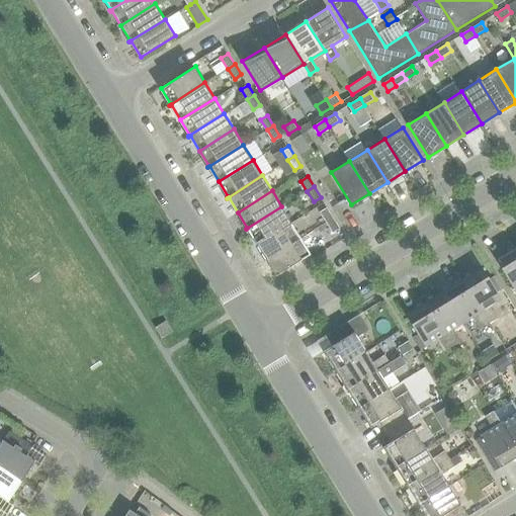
[(257,244),(291,222),(281,206),(246,229),(246,230),(248,229),(257,244)]
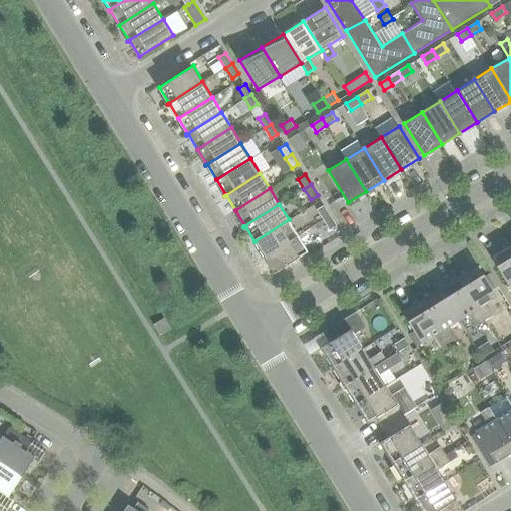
[(323,219),(330,215),(324,205),(317,209),(323,219)]
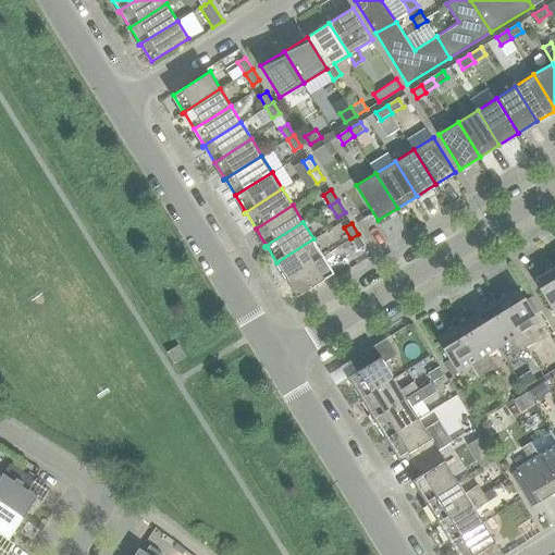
[(365,245),(358,234),(350,238),(357,249),(365,245)]
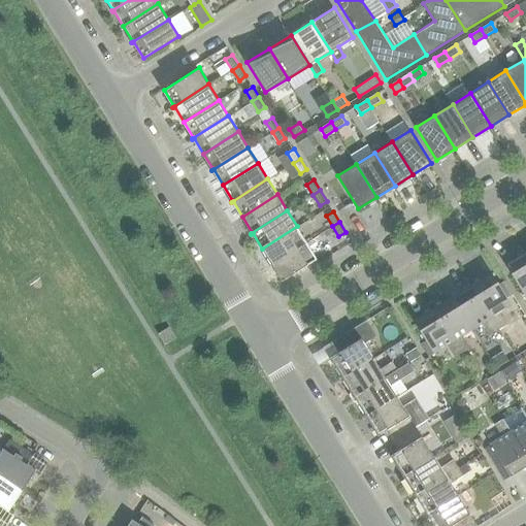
[(269,264),(270,265),(306,241),(297,226),(262,249),(271,263),(269,264)]
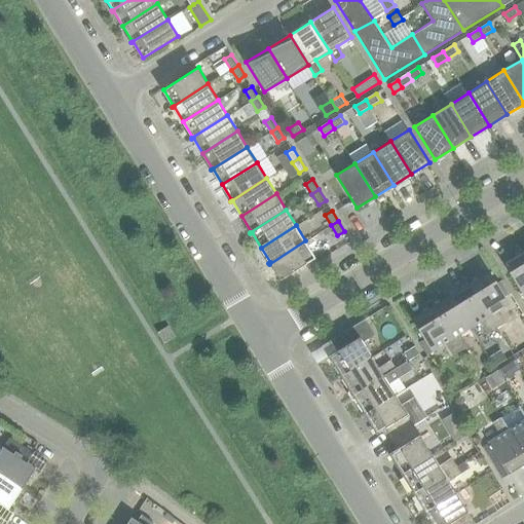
[(315,258),(305,240),(269,264),(271,263),(281,279),(315,258)]
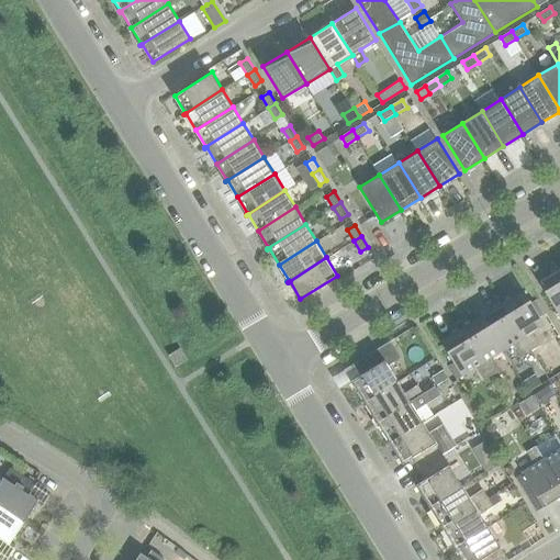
[(559,267),(538,280),(559,312),(559,267)]
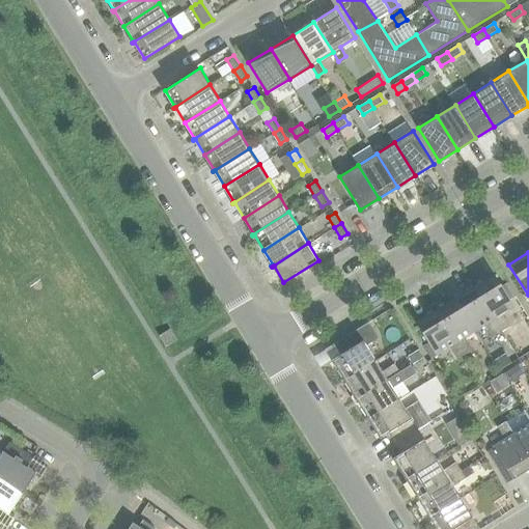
[(495,273),(474,285),(502,330),(510,325),(503,312),(514,305),(495,273)]
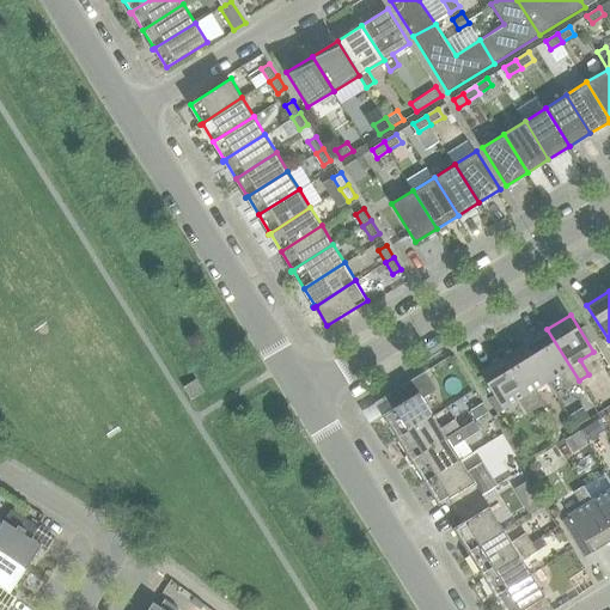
[(579,380),(547,329),(525,342),(548,380),(561,372),(569,386),(579,380)]
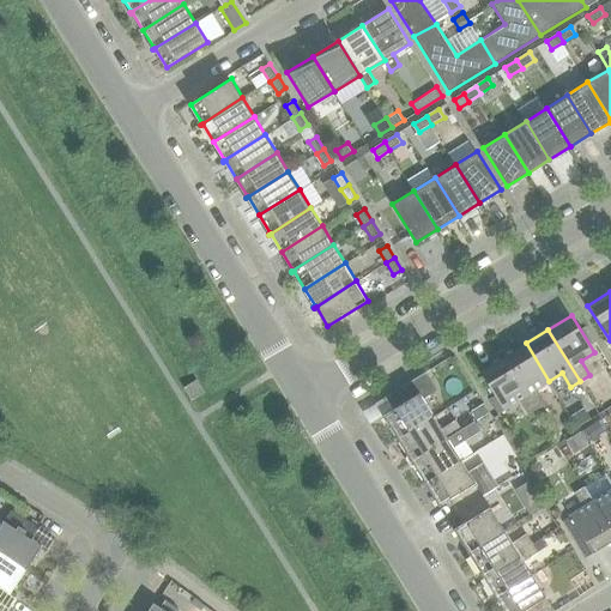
[(504,357),(537,409),(545,403),(537,388),(549,381),(526,343),(504,357)]
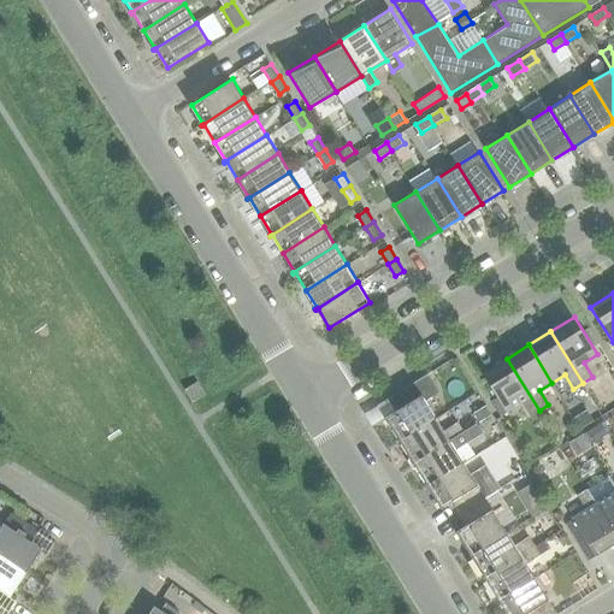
[(539,411),(507,359),(483,373),(499,396),(507,411),(520,402),(530,417),(539,411)]
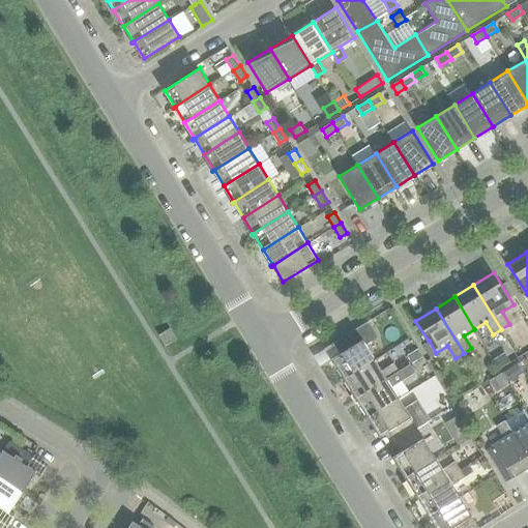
[(331,358),(344,379),(375,359),(364,343),(377,335),(368,321),(334,343),(341,353),(331,358)]
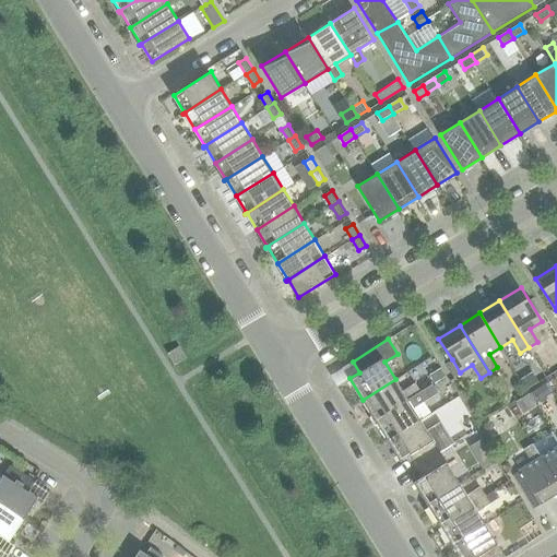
[(168,352),(175,364),(187,356),(179,345),(168,352)]
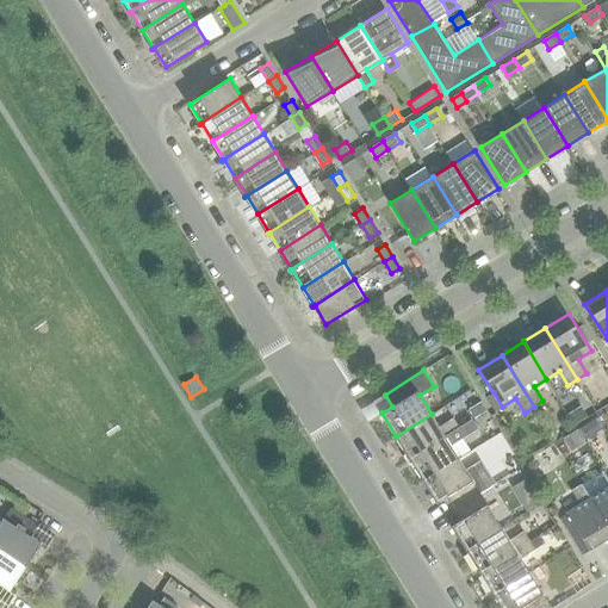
[(496,410),(502,407),(494,392),(488,396),(496,410)]
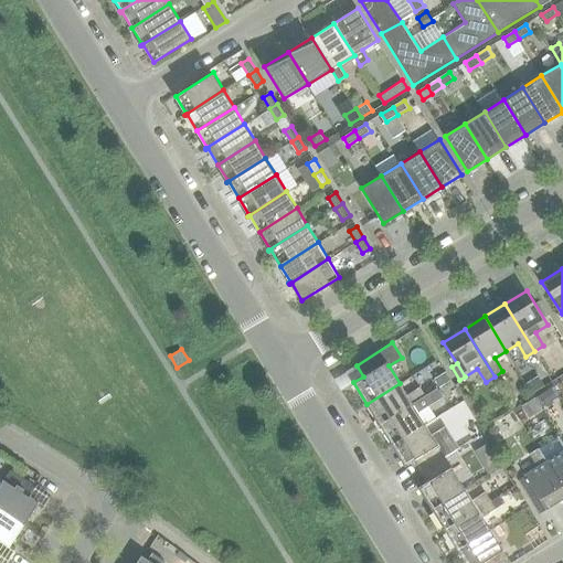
[(539,374),(527,382),(533,393),(545,385),(539,374)]
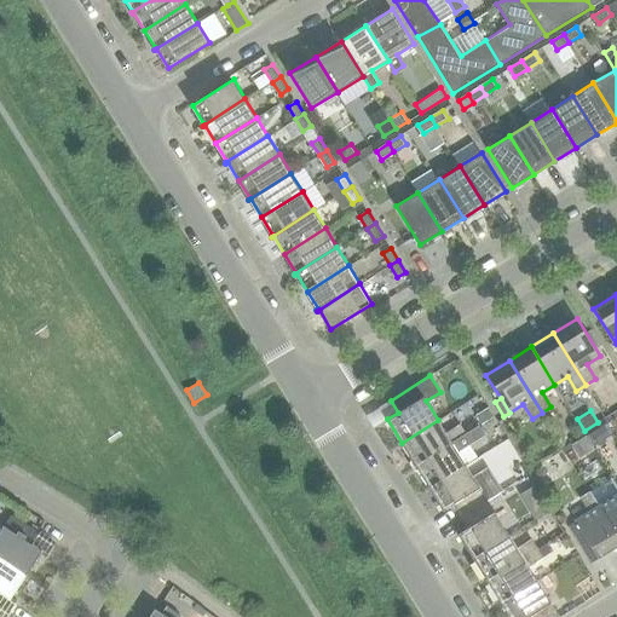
[(415,465),(467,433),(461,424),(447,432),(438,420),(402,443),(415,465)]
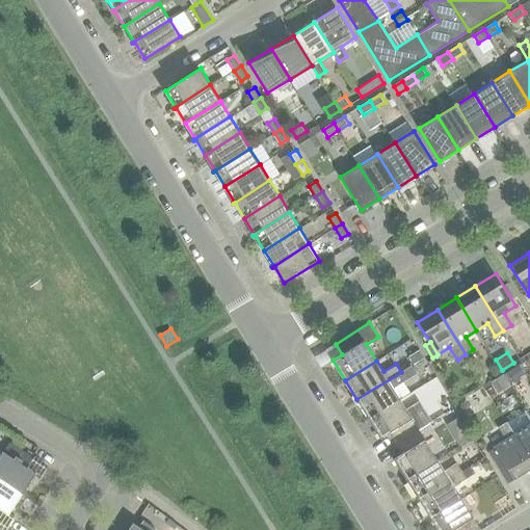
[(506,373),(511,381),(519,377),(513,368),(506,373)]
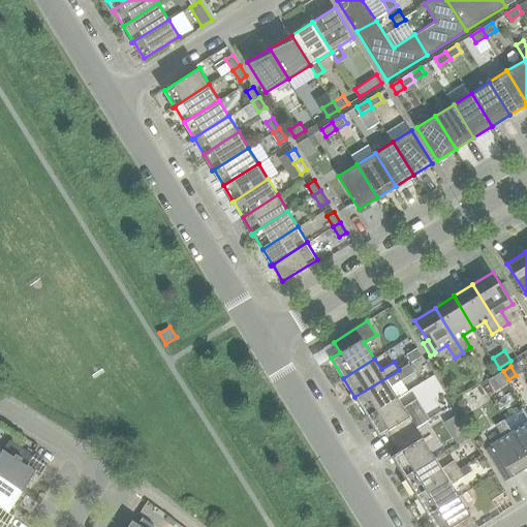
[(354,397),(366,415),(398,396),(392,385),(404,377),(399,370),(354,397)]
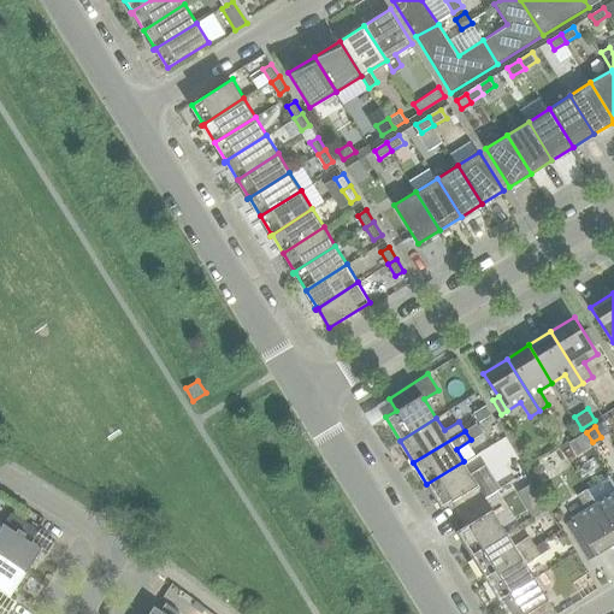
[(585,432),(570,442),(578,454),(592,444),(585,432)]
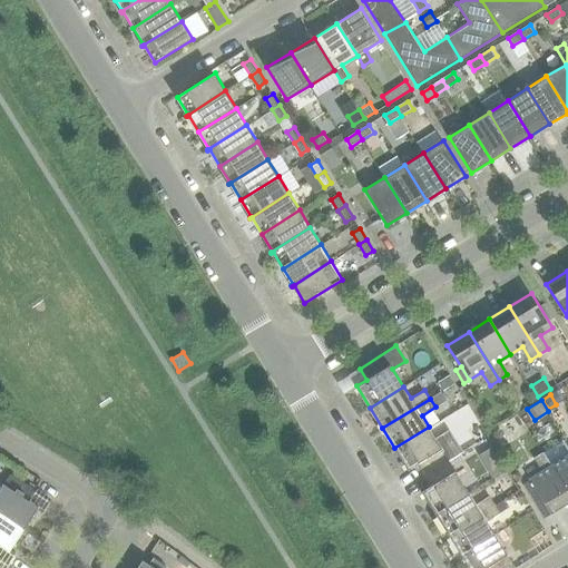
[(418,463),(426,475),(449,459),(462,451),(448,429),(436,438),(429,427),(394,448),(408,469),(418,463)]
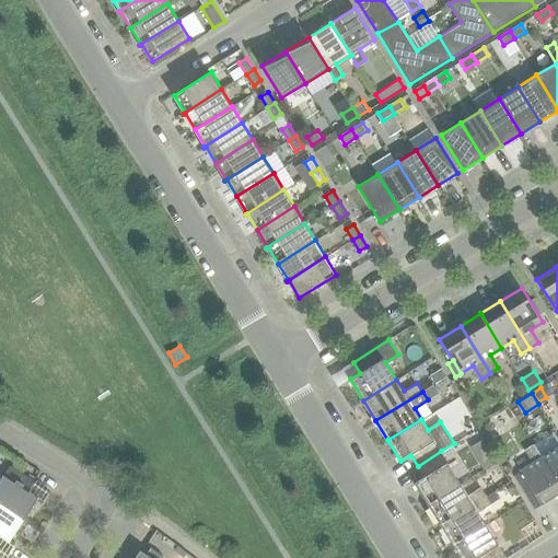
[(534,444),(557,483),(557,446),(550,452),(543,439),(534,444)]
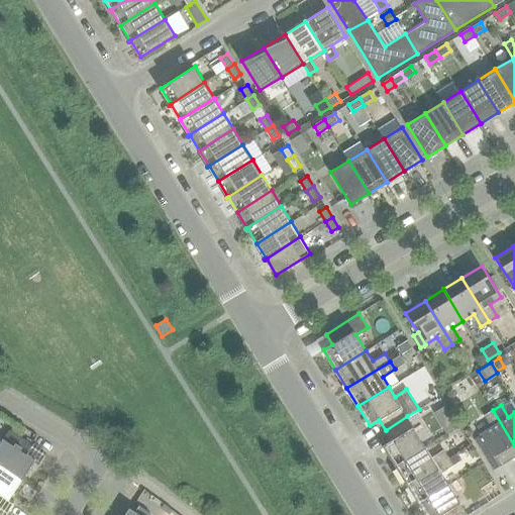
[(514,445),(493,410),(485,414),(492,426),(481,433),(500,466),(514,455),(514,445)]
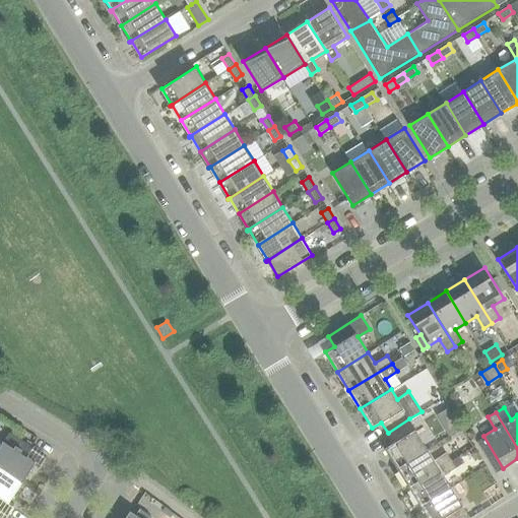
[(397,468),(428,449),(409,418),(388,433),(394,443),(385,448),(397,468)]
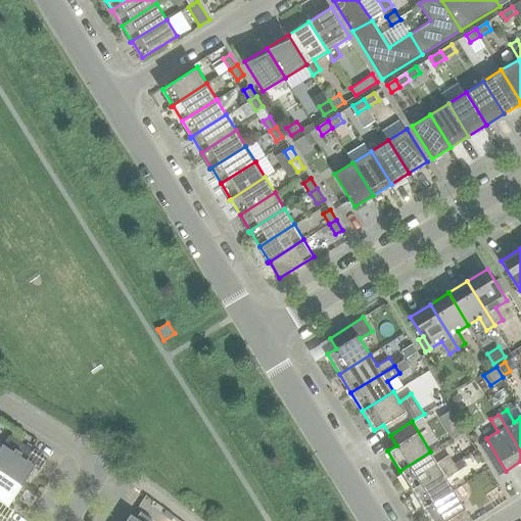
[(453,436),(463,430),(461,425),(450,431),(453,436)]
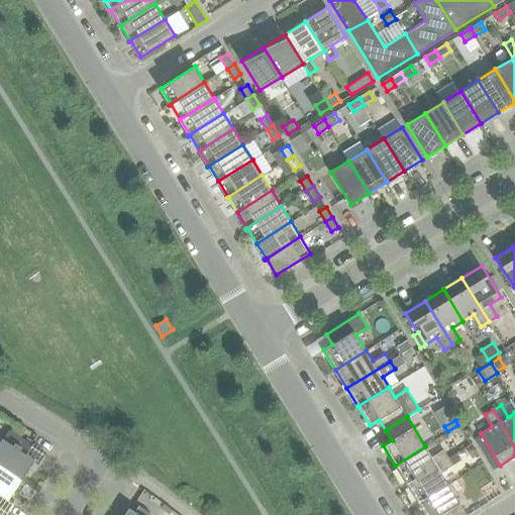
[(0,443),(0,464),(22,479),(34,460),(38,462),(37,464),(38,465),(46,452),(10,428),(0,443)]
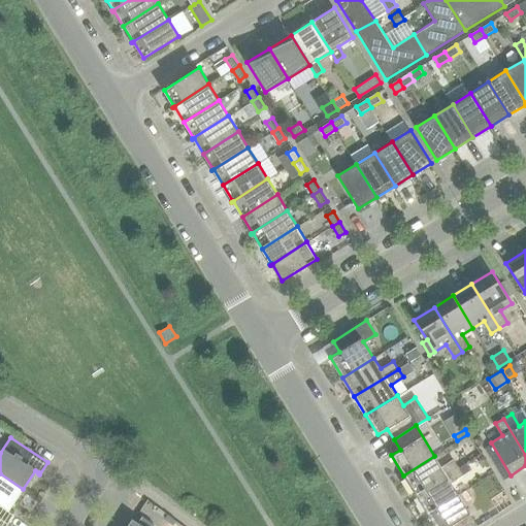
[(473,437),(454,446),(460,460),(480,452),(473,437)]
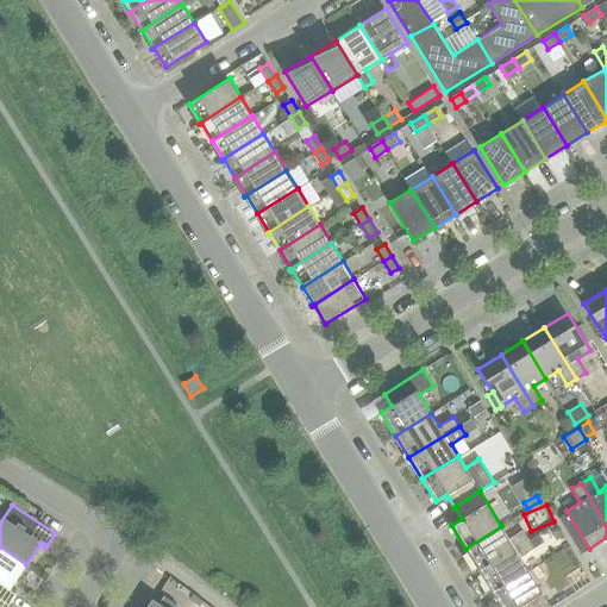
[(479,570),(530,538),(524,530),(509,538),(501,526),(465,549),(479,570)]
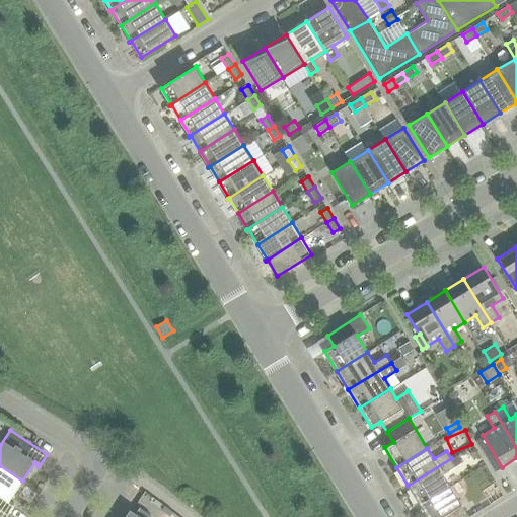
[(408,486),(419,504),(450,485),(443,474),(455,466),(451,458),(408,486)]
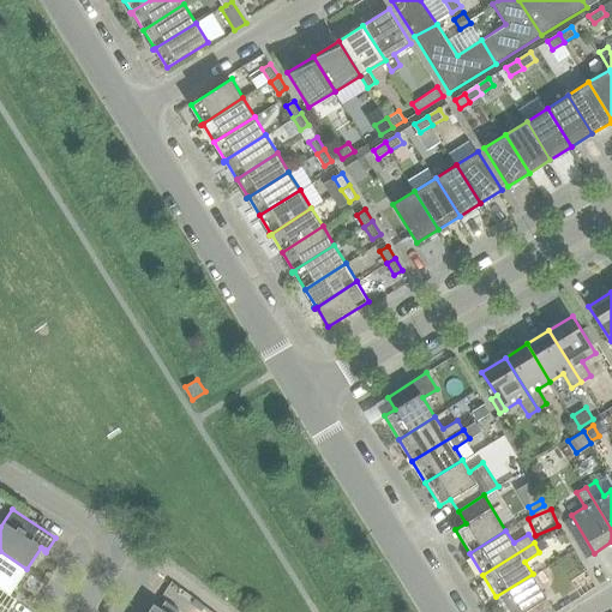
[(0,601),(9,607),(18,594),(17,593),(16,594),(12,592),(27,569),(0,551),(0,601)]
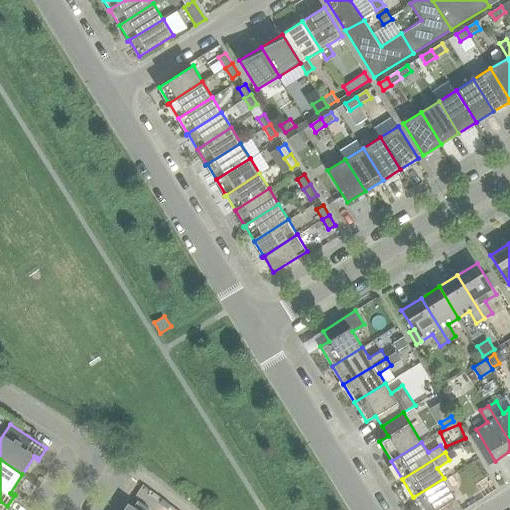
[(444,478),(413,497),(421,509),(458,509),(462,508),(444,478)]
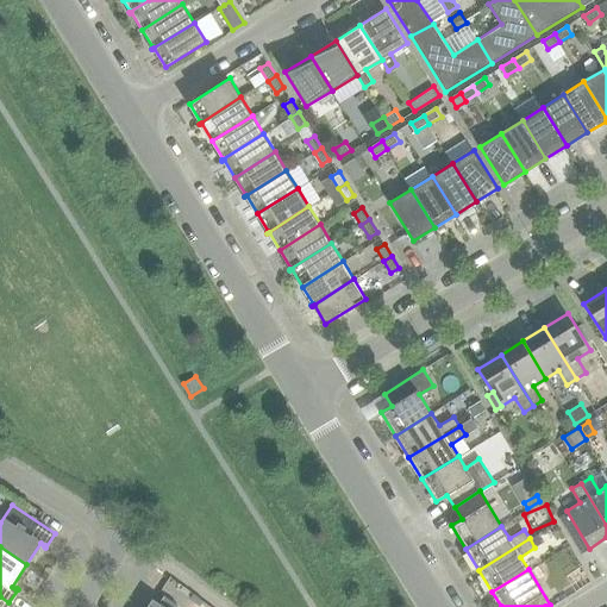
[(152,598),(146,606),(175,606),(179,604),(164,595),(166,595),(164,594),(160,602),(152,598)]
